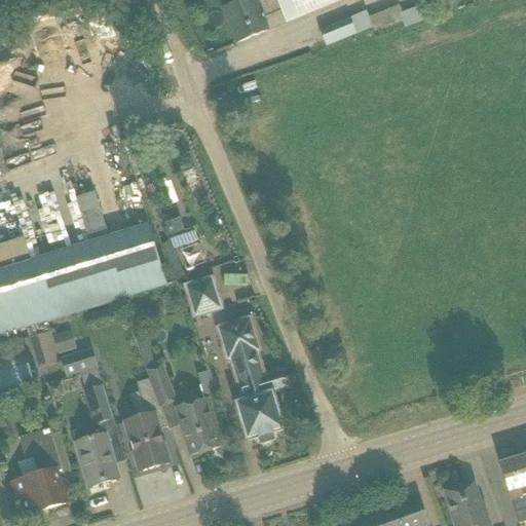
[(342,1),(341,0),(269,0),(257,5),(254,0),(250,0),(224,11),(237,44),(267,32),(262,21),(282,12),(286,24),(342,1)]
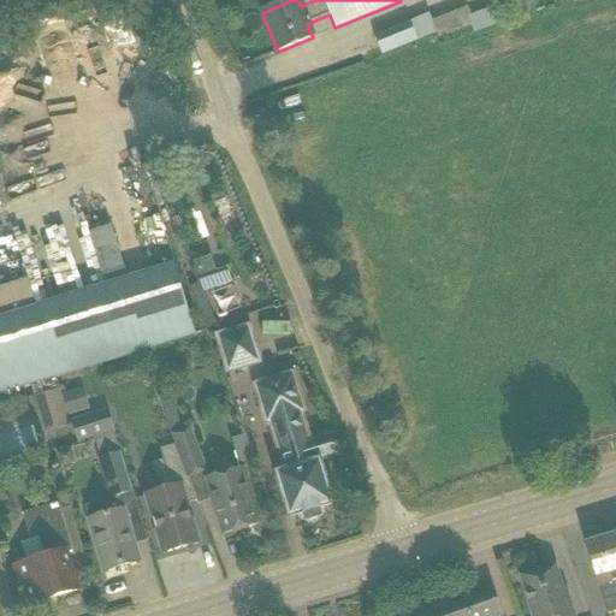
[(492,11),(474,17),(480,30),(497,24),(492,11)]
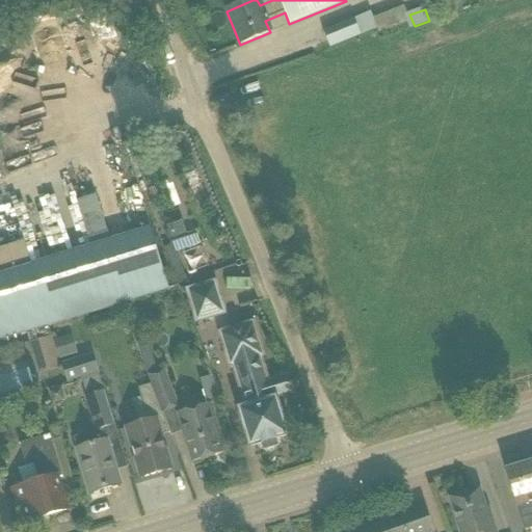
[(353,20),(323,32),(329,48),(360,34),(353,20)]
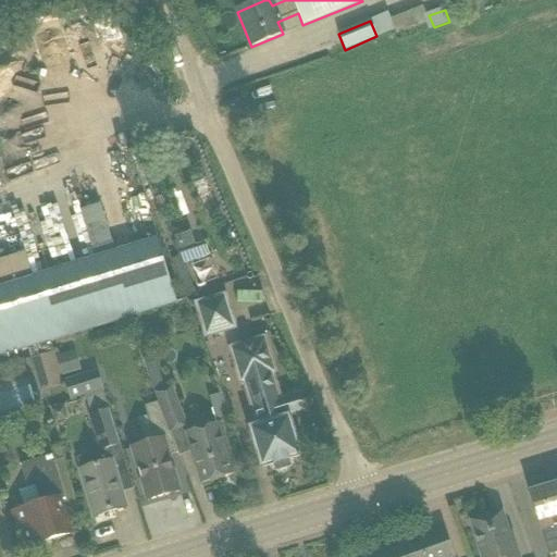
[(91,249),(112,243),(98,202),(77,210),(91,249)]
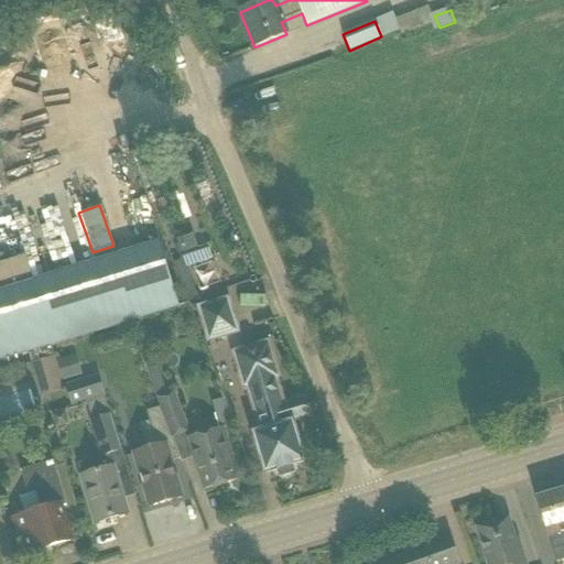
[(159,243),(33,282),(52,346),(158,313),(179,306),(159,243)]
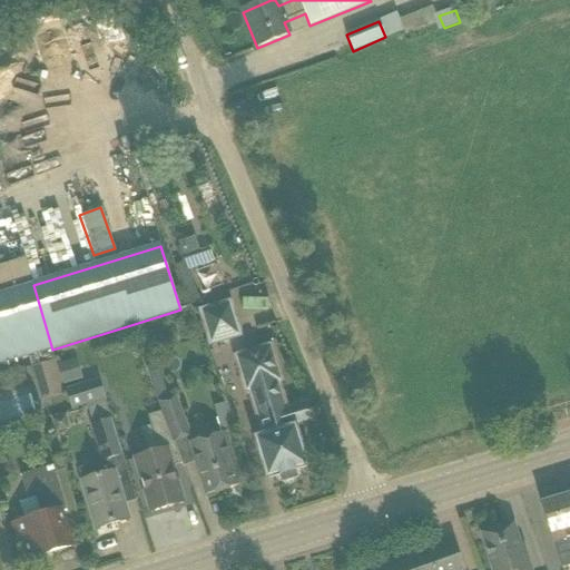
[(210,252),(186,261),(189,271),(214,262),(210,252)]
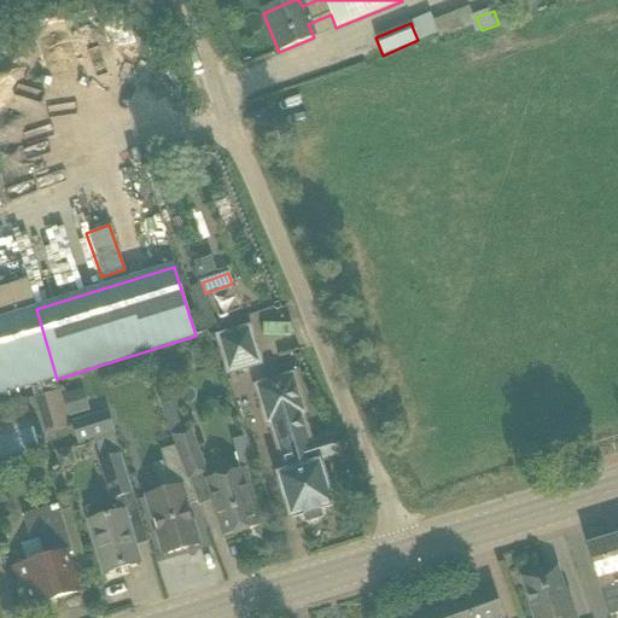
[(27,281),(0,287),(0,305),(30,299),(27,281)]
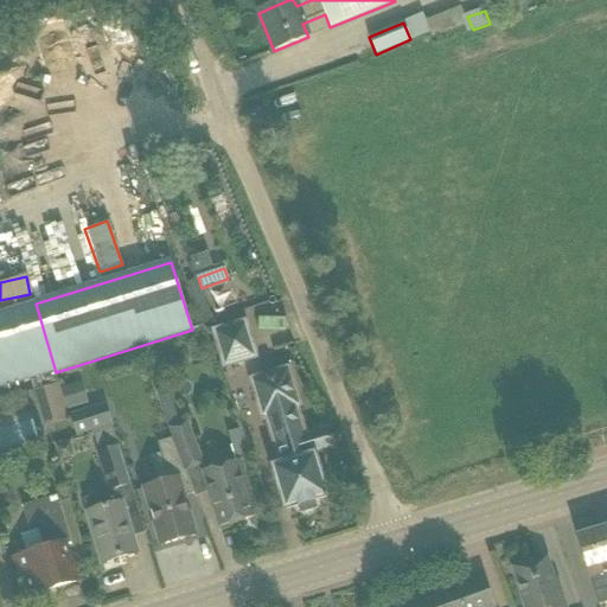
[(0,314),(0,389),(31,381),(44,427),(69,420),(58,384),(51,387),(48,374),(56,372),(36,304),(0,314)]
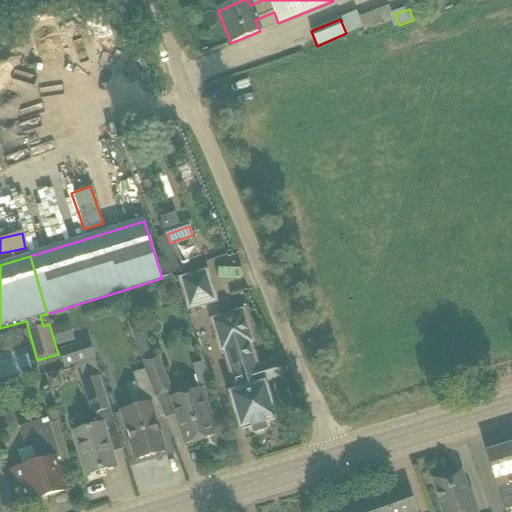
[(215,301),(206,273),(183,281),(192,308),(215,301)]
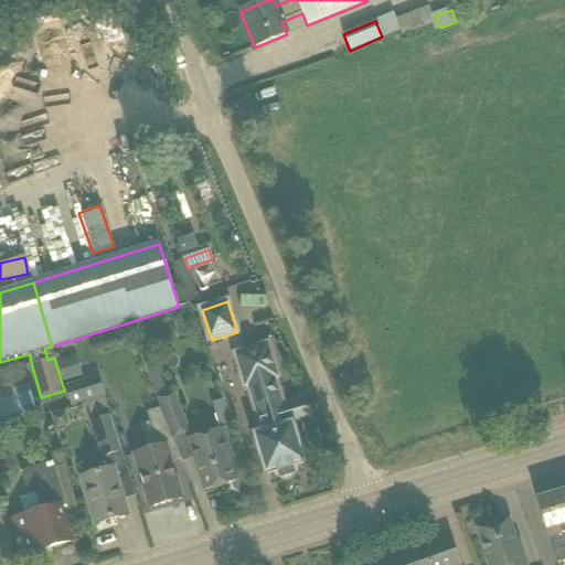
[(243,353),(236,355),(246,388),(248,387),(264,435),(256,437),(268,475),(277,471),(278,471),(279,473),(283,476),(287,476),(290,473),(292,469),(292,467),(294,466),(305,462),(292,426),(290,427),(290,425),(286,411),(276,379),(279,377),(268,345),(243,353)]
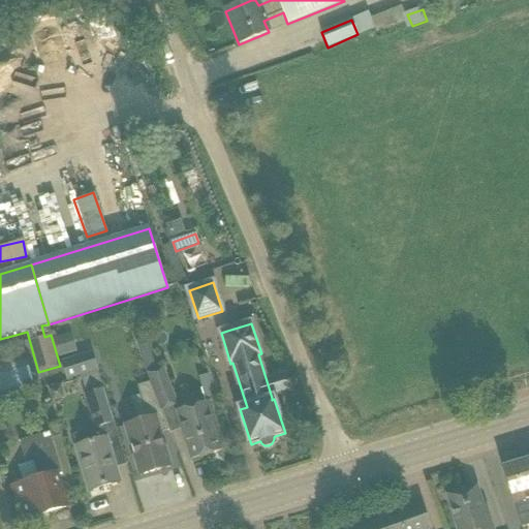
[(163,368),(158,370),(142,330),(131,334),(148,373),(162,412),(178,406),(163,368)]
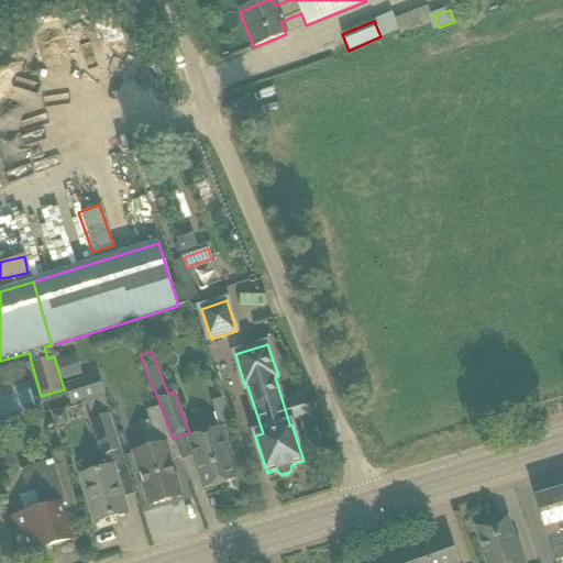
[(103,395),(106,395),(100,377),(66,387),(72,405),(87,400),(103,395)]
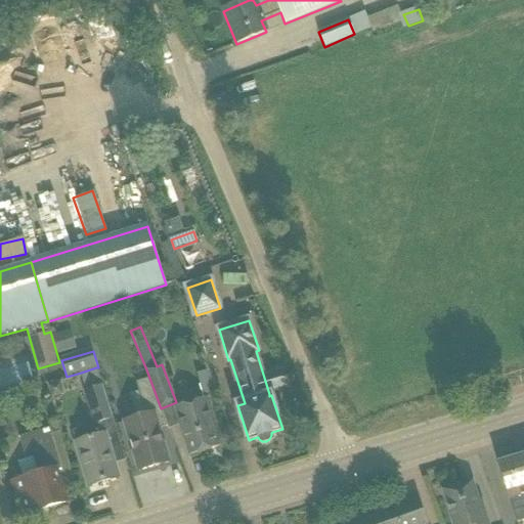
[(95,425),(72,432),(76,443),(88,486),(118,478),(104,434),(102,435),(98,424),(113,420),(101,386),(96,367),(81,373),(86,391),(84,391),(95,425)]
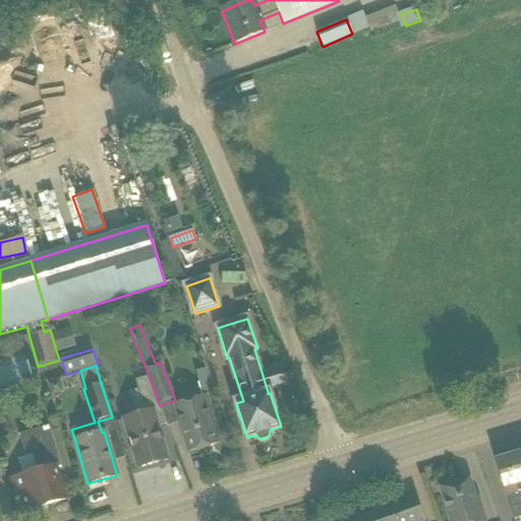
[(123,419),(138,469),(167,460),(158,427),(166,424),(148,377),(135,381),(145,413),(123,419)]
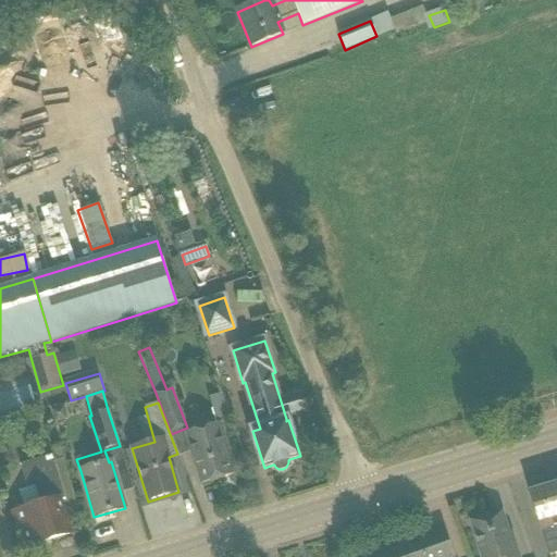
[(201,485),(235,475),(219,423),(186,433),(201,485)]
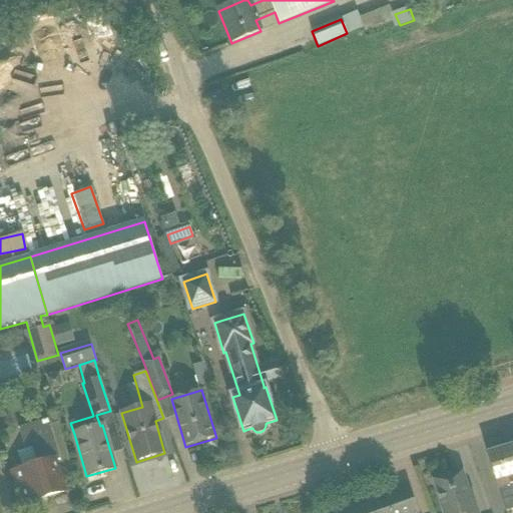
[(12,474),(15,486),(21,505),(65,492),(56,461),(60,460),(48,421),(19,429),(25,450),(40,446),(45,464),(12,474)]
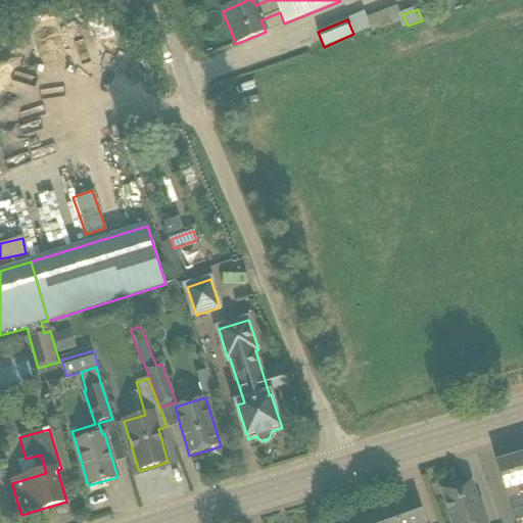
[(506,493),(507,493),(516,522),(522,520),(522,465),(520,456),(496,463),(506,493)]
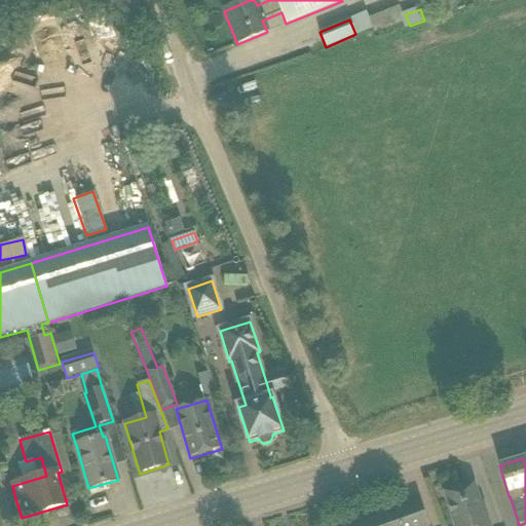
[(474,484),(444,492),(449,513),(453,525),(489,525),(484,506),(481,508),(474,484)]
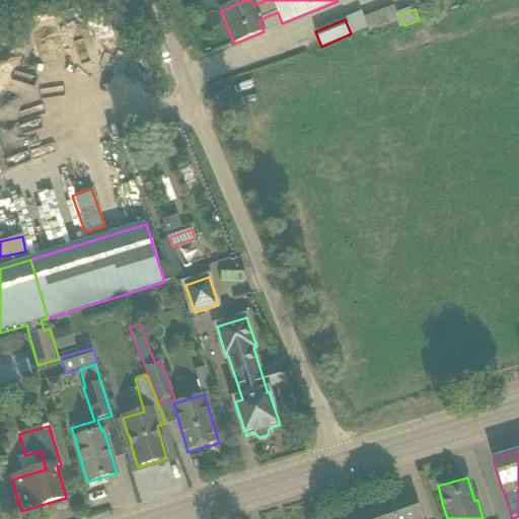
[(372,508),(340,518),(423,518),(421,512),(414,494),(372,508)]
